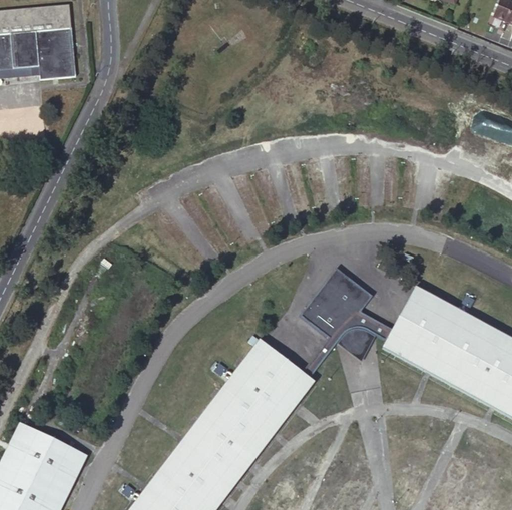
[(500,0),(495,14),(511,20),(511,0),(500,0)]
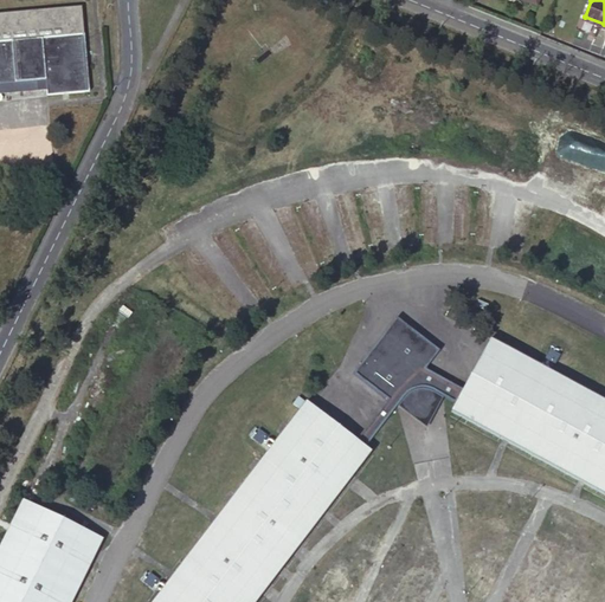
[(90,89),(83,4),(0,11),(0,81),(47,77),(49,92),(90,89)]
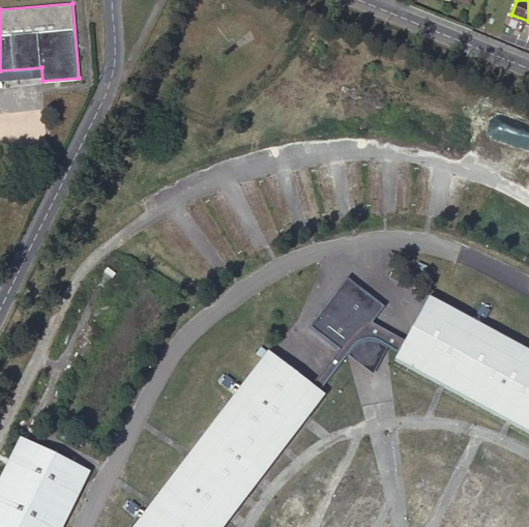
[(340,348),(312,383),(320,389),(348,352),(374,373),(388,345),(400,351),(406,340),(371,321),(383,305),(347,276),(310,325),(340,348)]
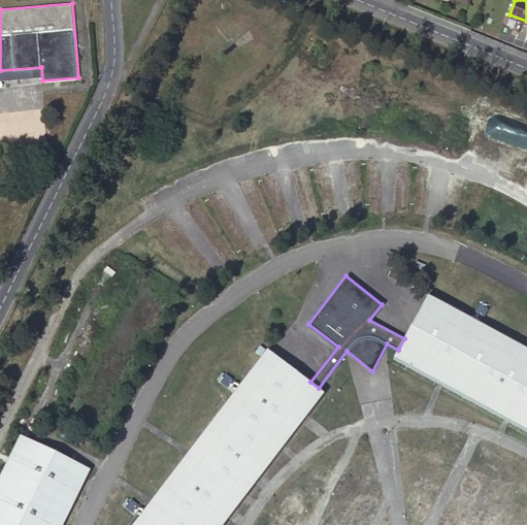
[(526,347),(428,294),(404,338),(398,350),(394,356),(526,427),(526,347)]
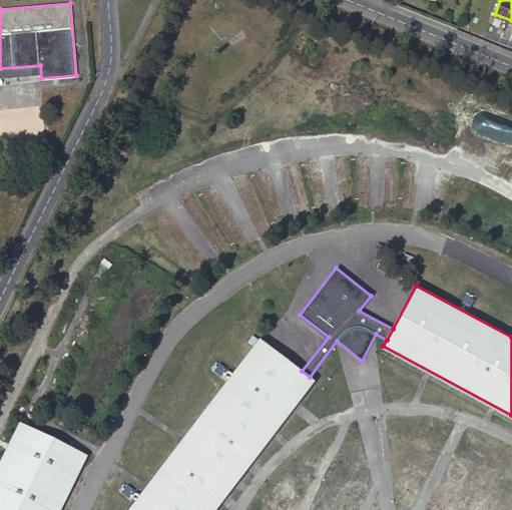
[(214,509),(314,381),(310,377),(302,371),(259,339),(127,509),(214,509)]
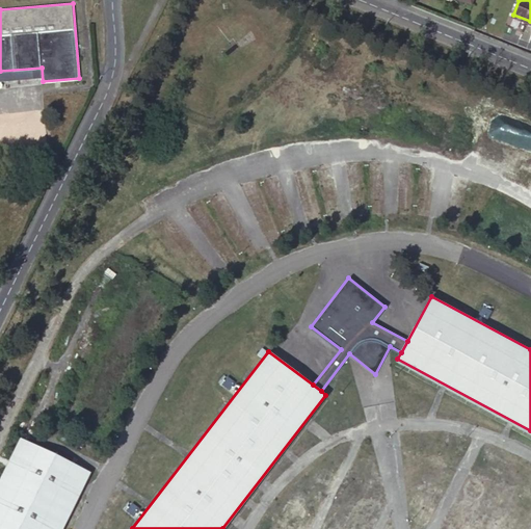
[(0,478),(0,528),(62,528),(91,471),(21,437),(0,478)]
